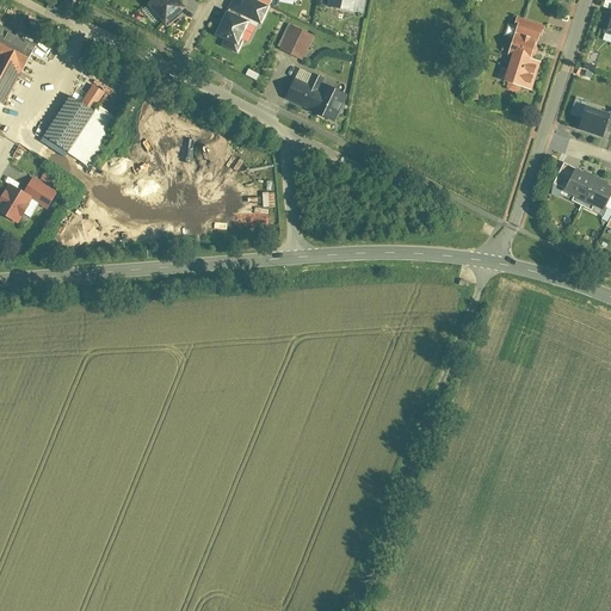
[(152,0),(147,5),(165,26),(187,7),(180,0),(152,0)]
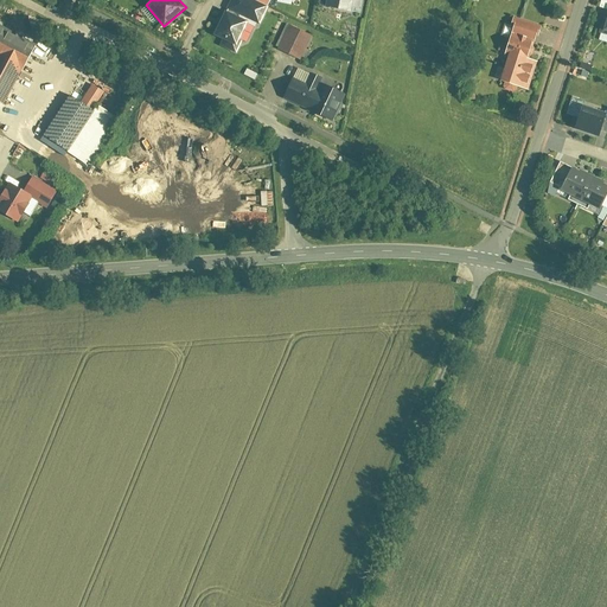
[(268,7),(254,0),(230,0),(212,37),(223,42),(219,48),(235,55),(243,38),(238,36),(247,19),(260,25),(268,7)]
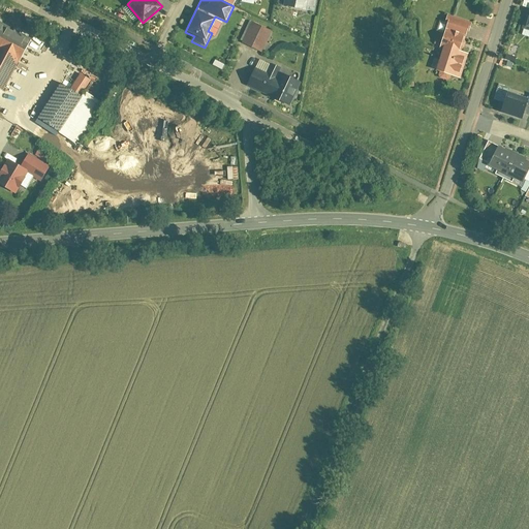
[(305,0),(282,0),(281,5),(304,10),(305,0)]
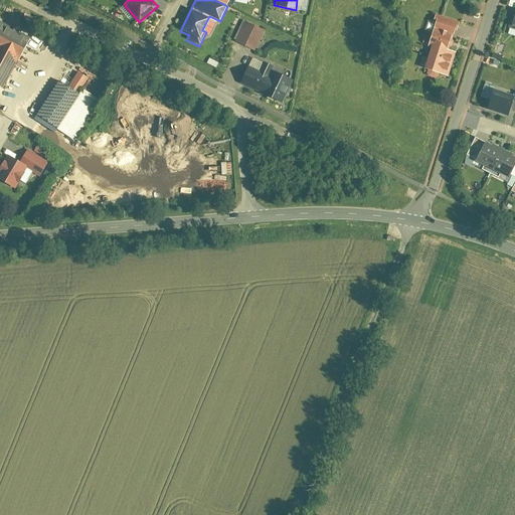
[(441,17),(435,38),(453,43),(459,22),(441,17)]
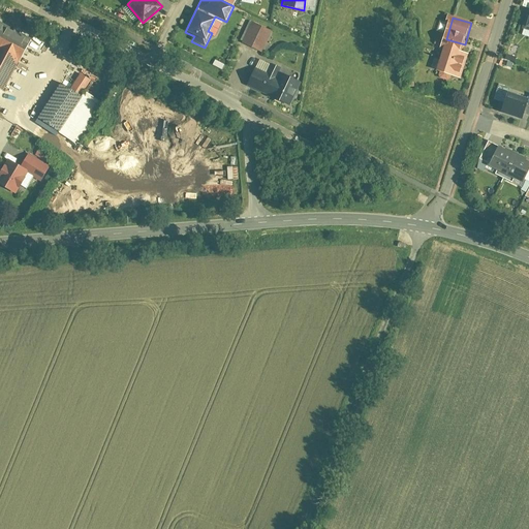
[(30,38),(0,22),(0,88),(3,90),(30,38)]
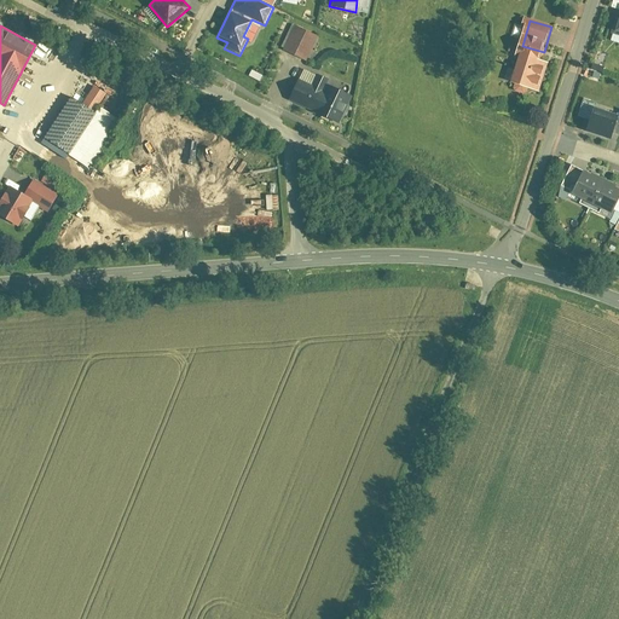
[(325,39),(301,29),(291,53),(316,63),(325,39)]
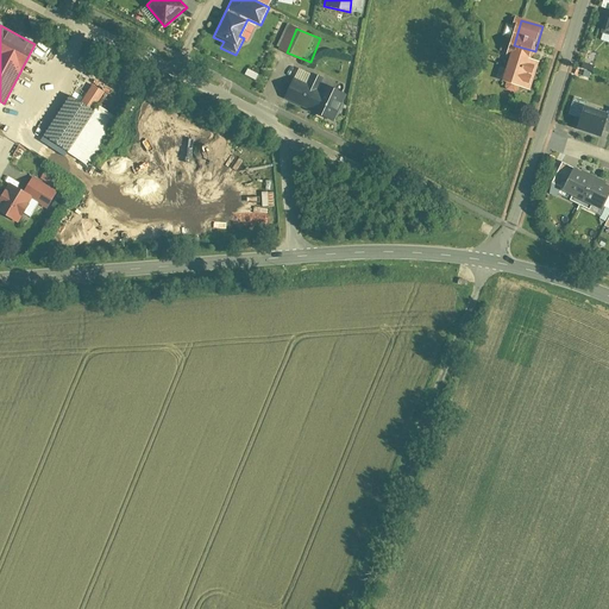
[(535,51),(514,45),(503,85),(531,92),(541,52),(535,51)]
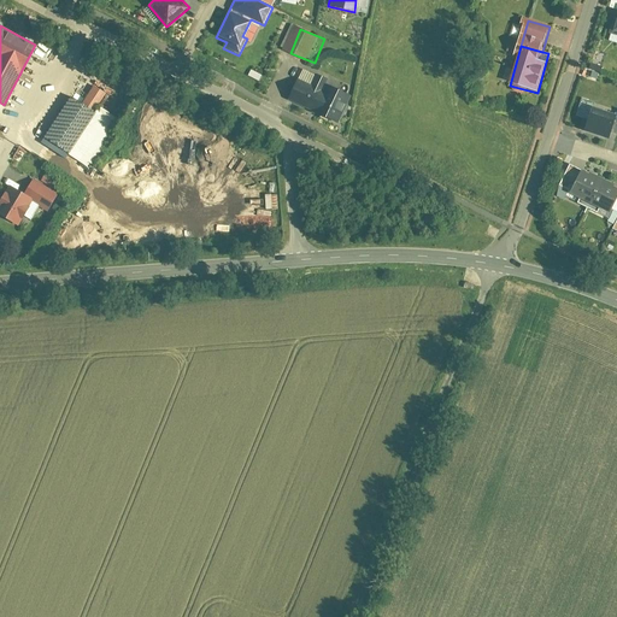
[(303,70),(289,99),(339,123),(353,94),(303,70)]
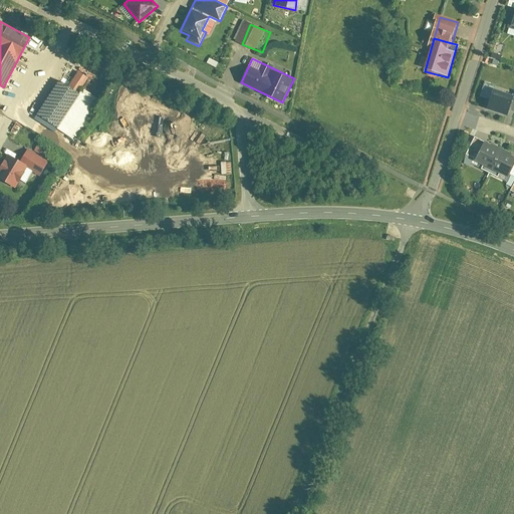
[(79,92),(89,77),(79,71),(69,86),(79,92)]
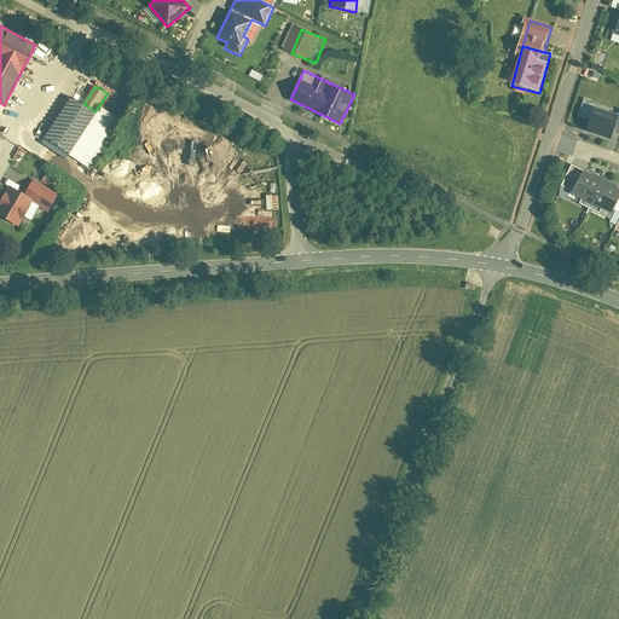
[(74,97),(47,138),(70,152),(97,113),(96,111),(84,104),(74,97)]
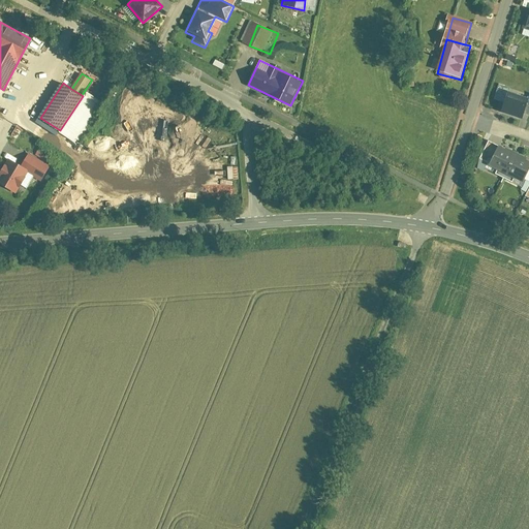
[(528,99),(508,92),(502,112),(522,118),(528,99)]
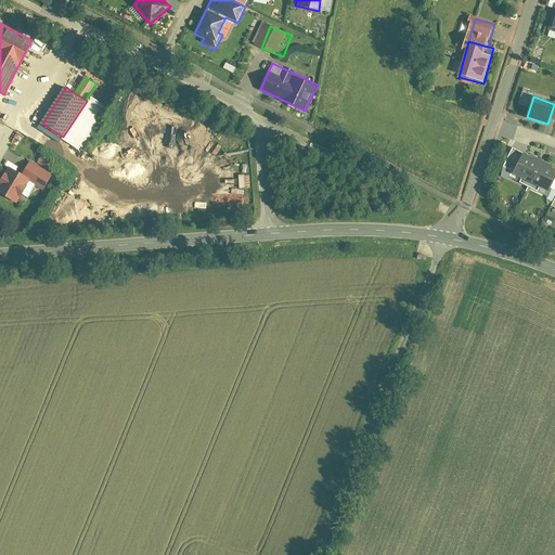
[(513,177),(521,159),(511,154),(502,171),(513,177)]
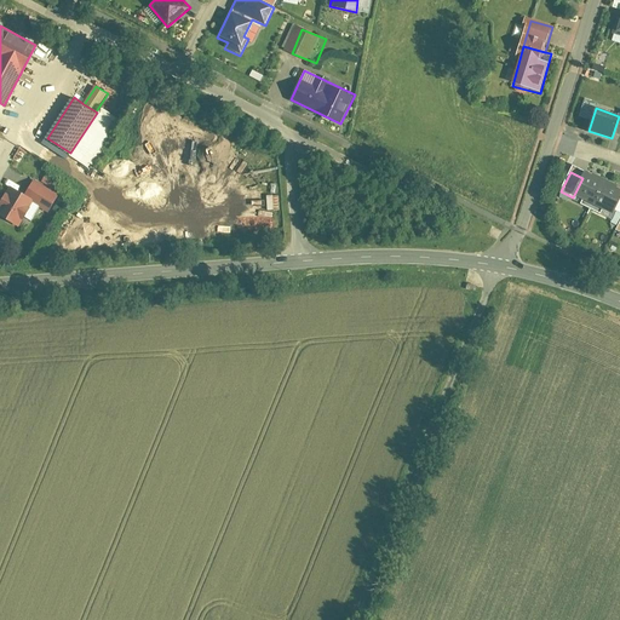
[(52,188),(56,182),(42,176),(40,182),(52,188)]
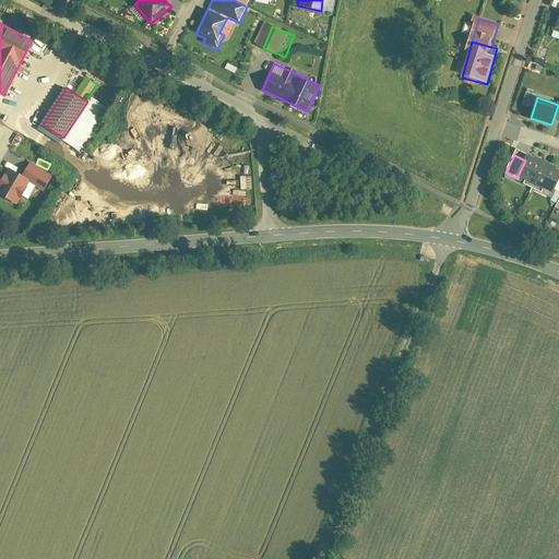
[(558,180),(558,177),(525,161),(516,178),(515,180),(550,198),(552,194),(558,180)]
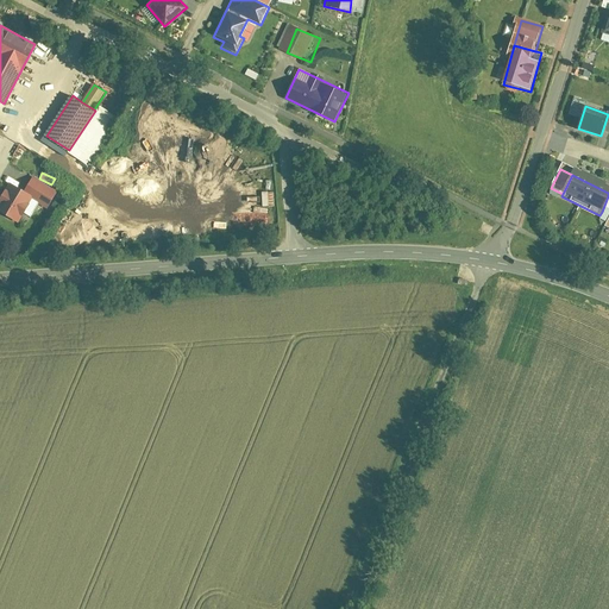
[(32,176),(23,192),(32,196),(31,200),(45,208),(56,192),(32,176)]
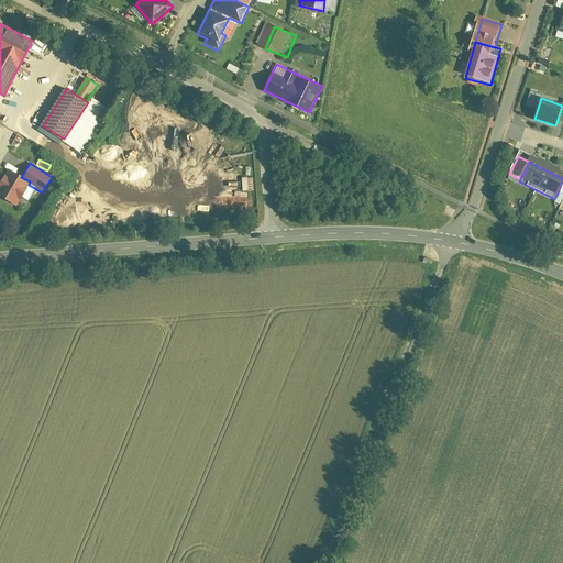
[(21,177),(8,169),(0,181),(0,197),(15,207),(29,185),(30,181),(21,177)]
